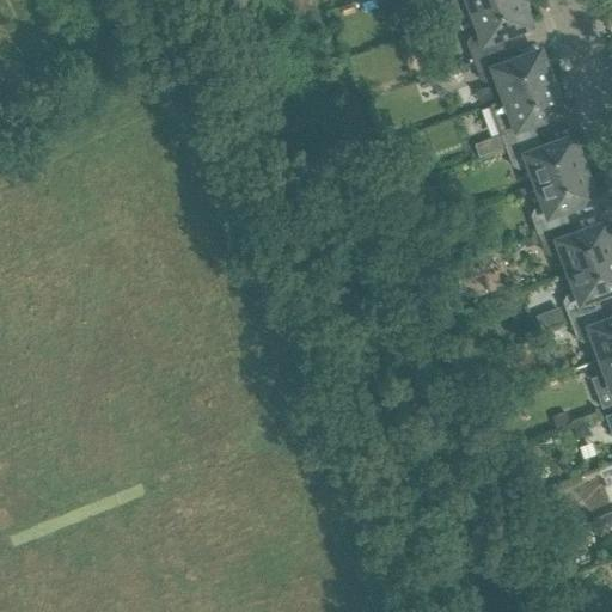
[(450,0),(458,18),(472,13),(507,0),(450,0)]
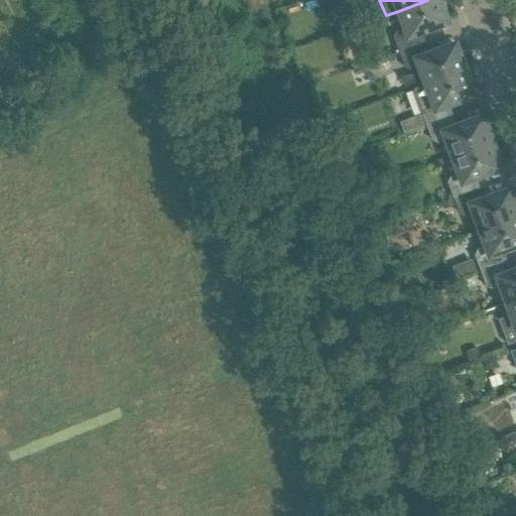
[(399,51),(424,42),(420,31),(446,22),(441,10),(445,9),(441,0),(427,0),(398,11),(404,28),(396,31),(394,36),(399,51)]
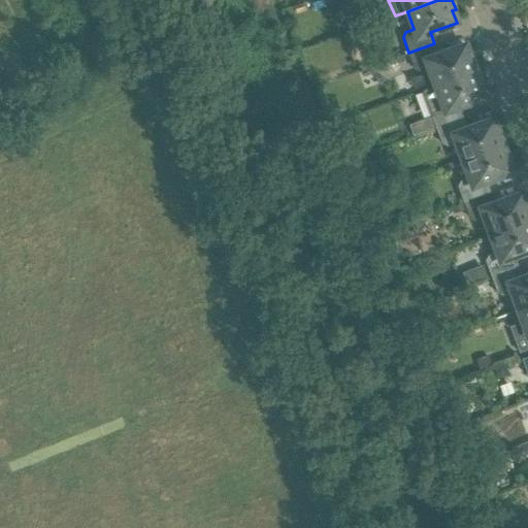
[(435,86),(479,70),(473,56),(469,58),(465,45),(438,55),(434,43),(408,53),(415,69),(420,71),(428,68),(435,86)]
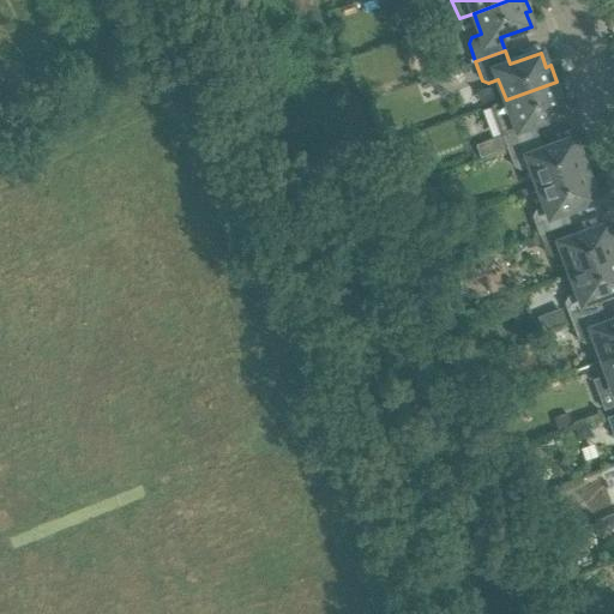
[(506,100),(492,104),(500,130),(507,148),(537,138),(533,125),(563,113),(558,98),(561,97),(557,82),(506,100)]
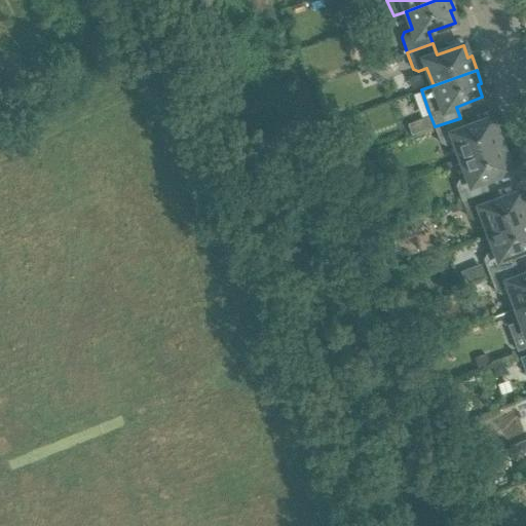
[(461,159),(504,144),(499,129),(495,132),(490,119),(464,128),(460,118),(435,126),(441,143),(446,145),(454,142),(461,159)]
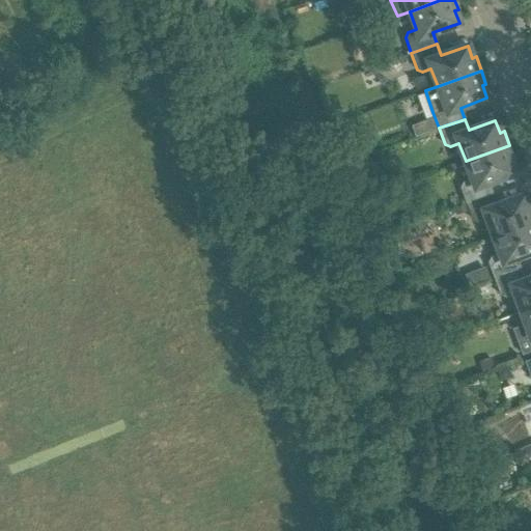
[(467,203),(493,194),(488,183),(514,173),(510,161),(513,159),(509,145),(466,161),(472,178),(464,182),(460,188),(467,203)]
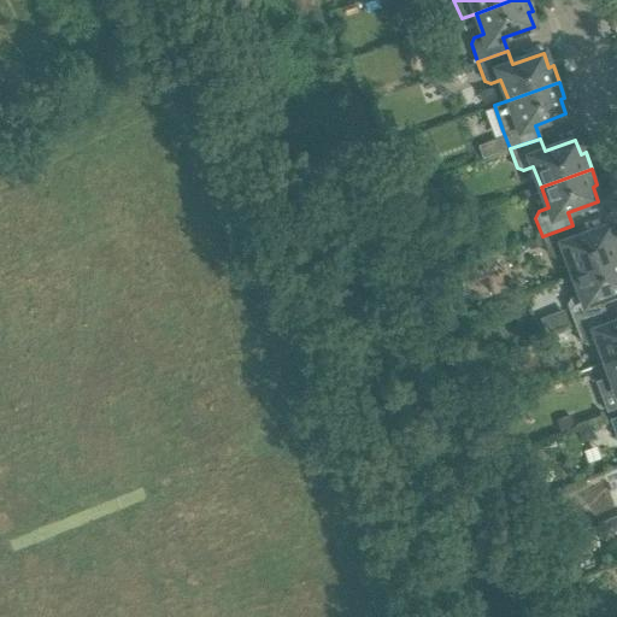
[(573,275),(616,258),(616,239),(613,241),(607,227),(577,239),(573,225),(542,236),(546,245),(550,254),(556,257),(565,254),(573,275)]
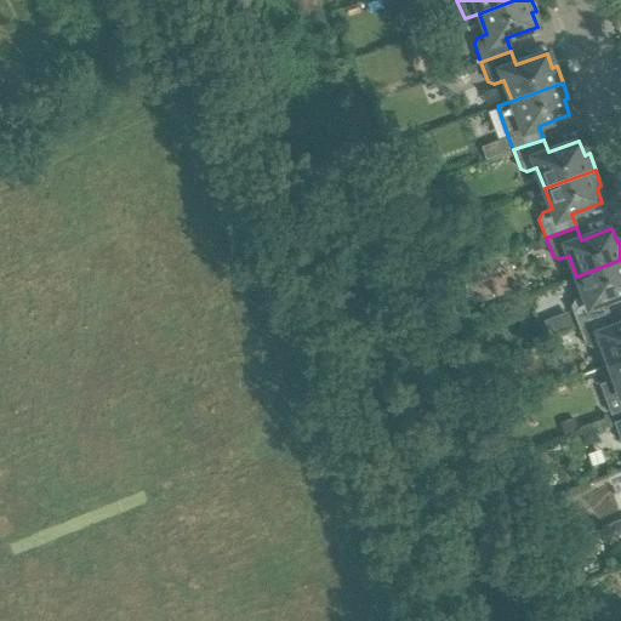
[(550,246),(546,238),(530,244),(534,251),(550,246)]
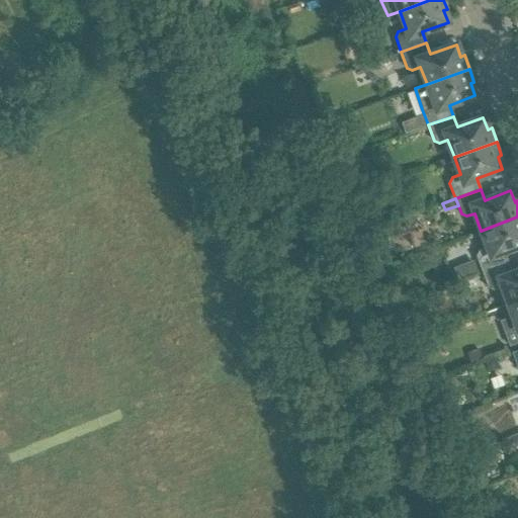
[(483,271),(508,262),(504,251),(517,246),(517,217),(481,231),(488,248),(480,251),(477,256),(483,271)]
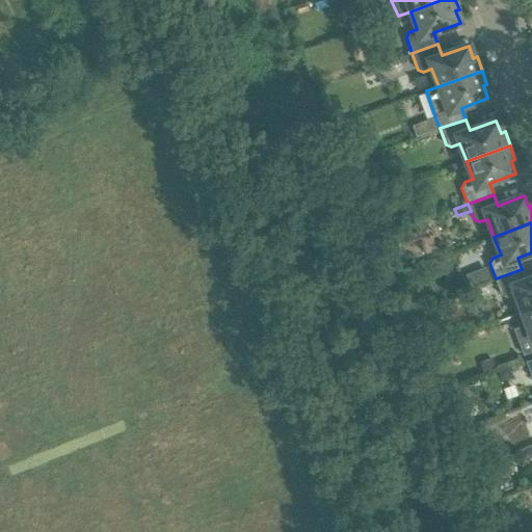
[(485,267),(466,275),(470,286),(489,277),(485,267)]
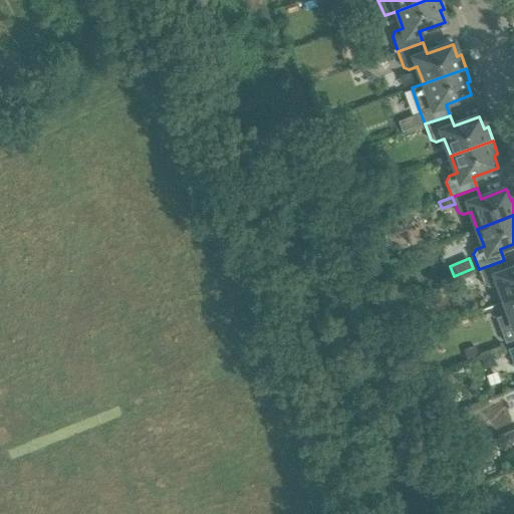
[(504,301),(513,297),(513,268),(508,271),(504,260),(479,269),(484,284),(490,287),(498,284),(504,301)]
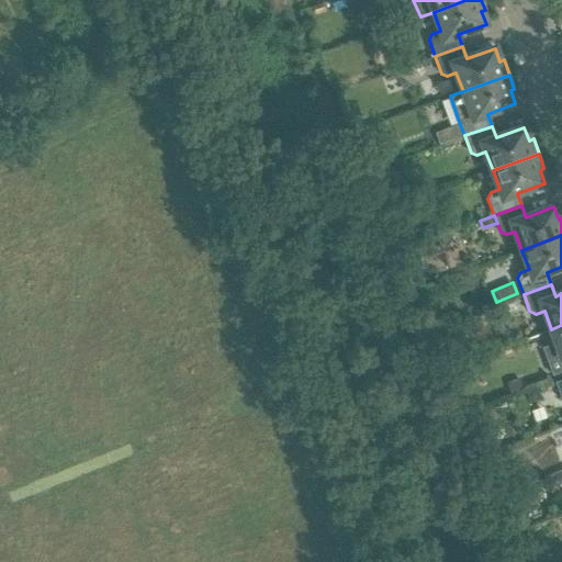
[(548,346),(543,348),(553,374),(561,370),(561,325),(551,329),(552,329),(542,333),(548,346)]
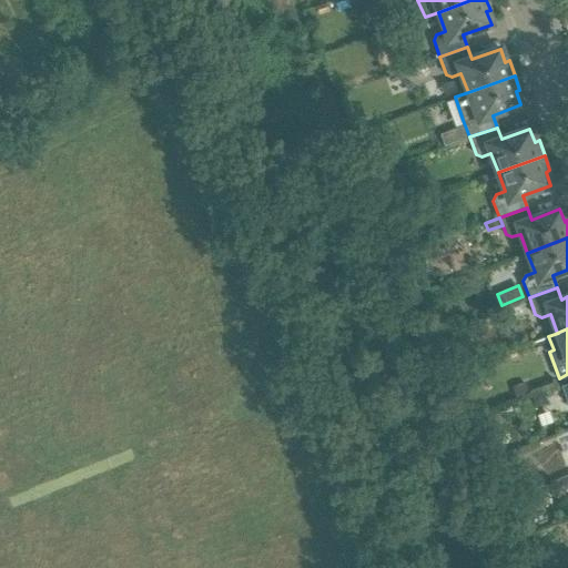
[(545,375),(527,382),(531,393),(548,387),(545,375)]
